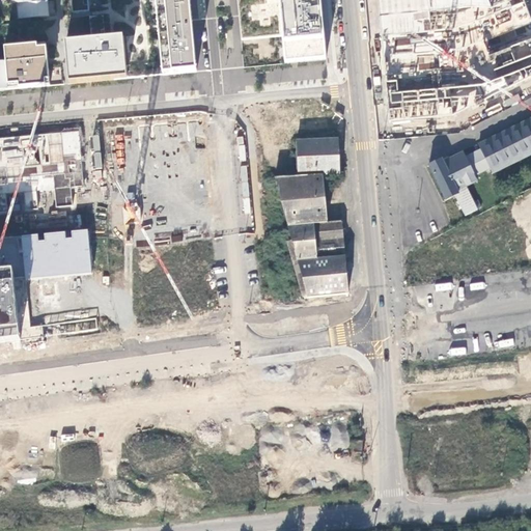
[(0,0),(0,91),(7,91),(51,87),(49,65),(47,45),(33,46),(32,42),(30,20),(50,18),(48,1),(45,2),(44,0),(0,0)]
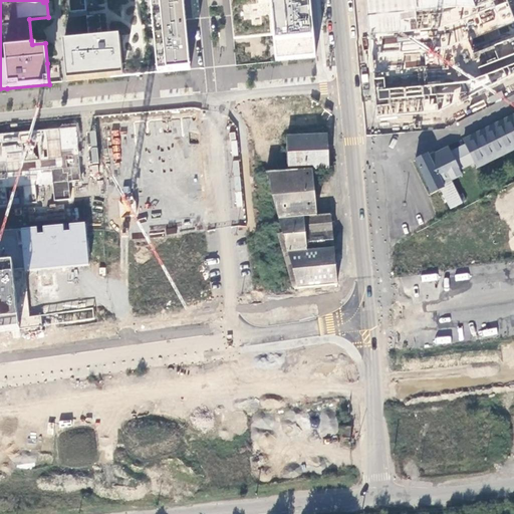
[(65,58),(67,81),(123,76),(158,73),(166,72),(191,70),(190,57),(187,26),(184,0),(68,0),(70,14),(86,13),(89,40),(64,42),(65,58)]
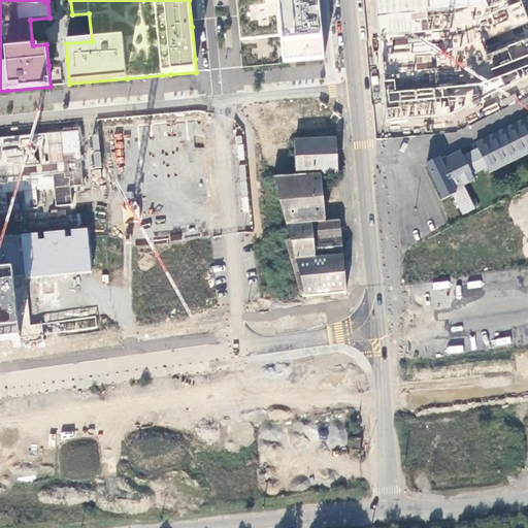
[(236,0),(240,41),(282,37),(283,44),(283,50),(285,64),(324,60),(322,40),(318,0),(236,0)]
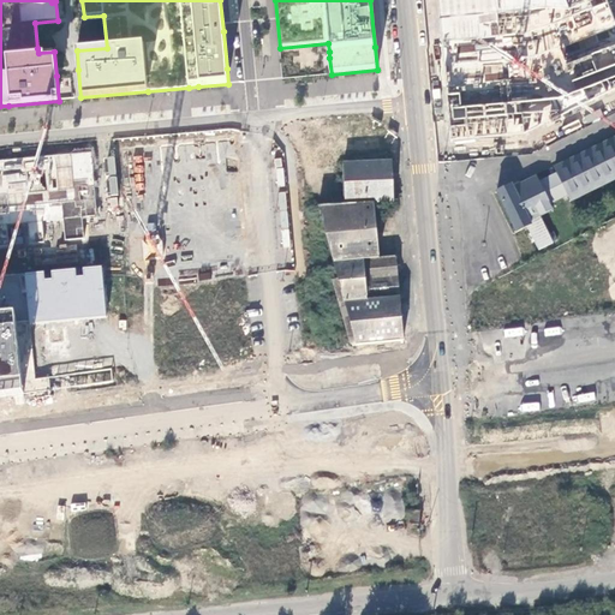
[(441,0),(455,114),(458,136),(513,135),(523,135),(614,94),(614,24),(605,0),(441,0)]
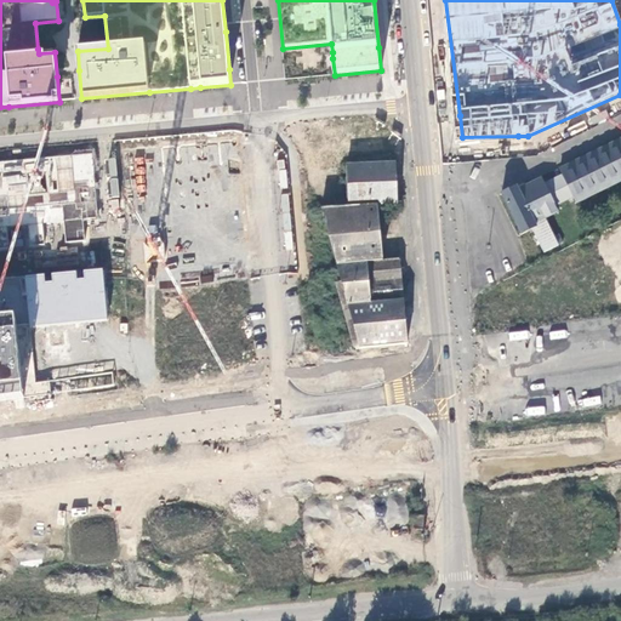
[(576,204),(620,181),(620,138),(559,169),(563,176),(552,181),(547,171),(537,175),(540,180),(523,187),(518,189),(517,186),(501,193),(522,234),(531,229),(543,252),(558,246),(545,218),(557,212),(554,206),(573,198),(576,204)]
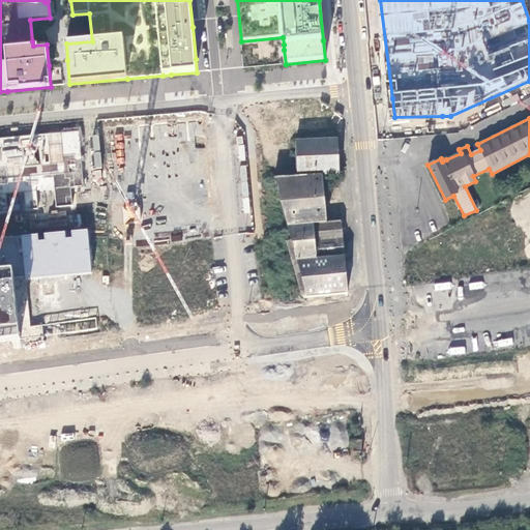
[(152,125),(139,126),(149,228),(163,227),(172,226),(213,221),(211,201),(207,166),(206,147),(203,120),(152,125)]
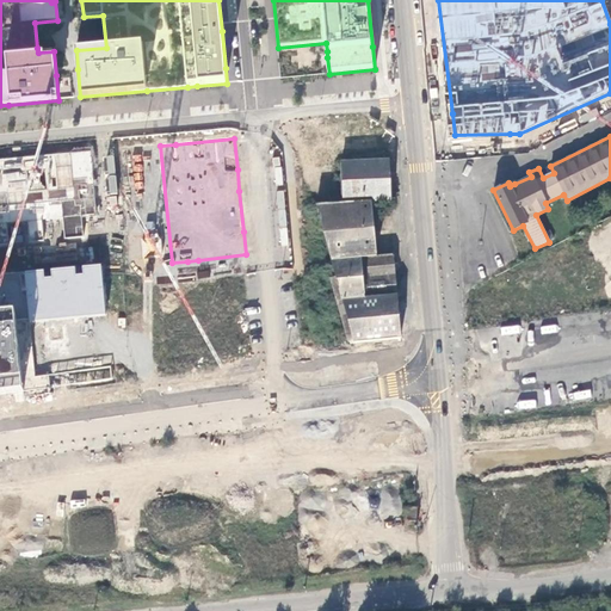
[(131,149),(141,232),(165,229),(155,147),(131,149)]
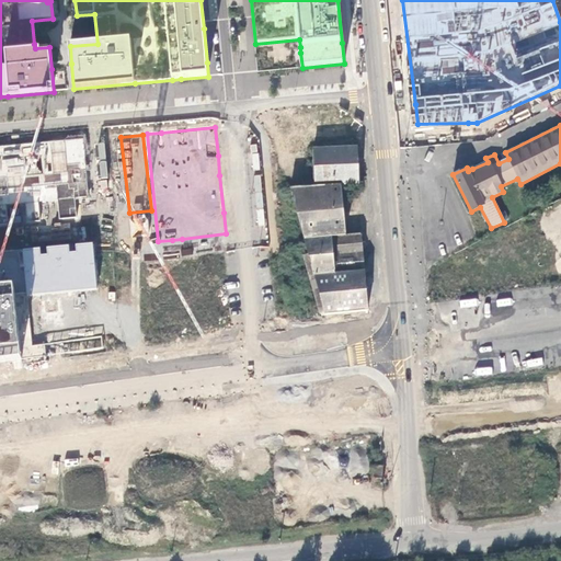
[(25,203),(27,224),(41,222),(38,202),(58,199),(60,220),(77,219),(75,197),(91,196),(84,140),(0,148),(0,226),(8,226),(7,205),(25,203)]
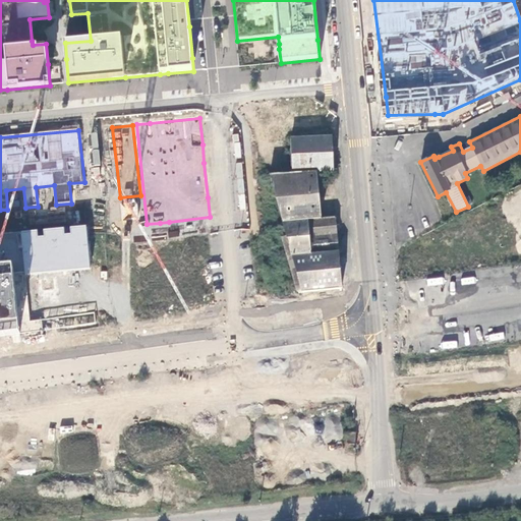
[(301,139),(291,139),(291,150),(290,150),(290,152),(291,152),(292,162),(290,162),(290,164),(292,163),(292,174),(316,173),(322,172),(322,174),(324,174),(324,172),(333,171),(333,162),(335,162),(335,160),(333,160),(333,150),(335,150),(335,148),(333,148),(332,137),(323,138),(323,136),(321,136),(321,138),(312,138),(312,136),(310,137),(310,138),(302,139),(302,137),(301,137),(301,139)]
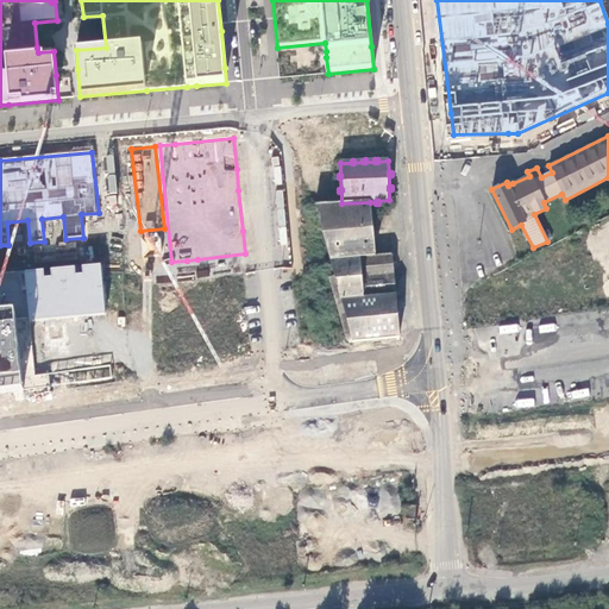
[(341,203),(315,206),(353,341),(400,338),(397,322),(391,255),(375,256),(370,202),(341,203)]
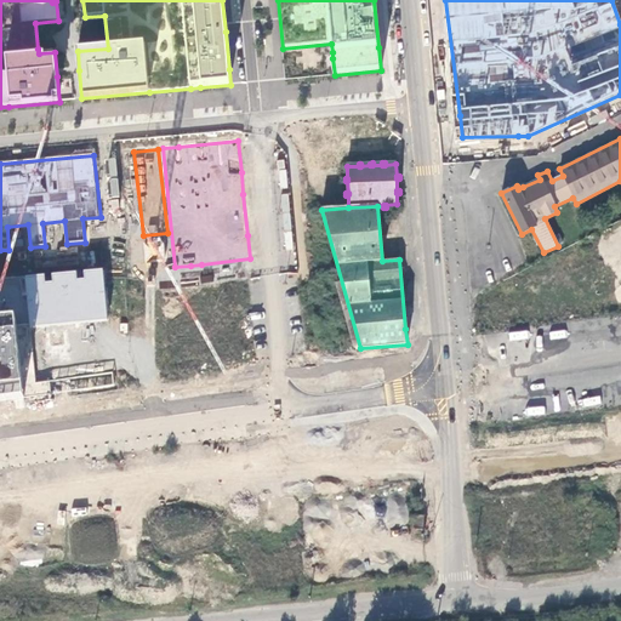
[(77,279),(77,273),(51,274),(52,281),(45,281),(44,275),(27,277),(32,328),(53,325),(89,323),(109,320),(104,269),(84,272),(84,278),(77,279)]
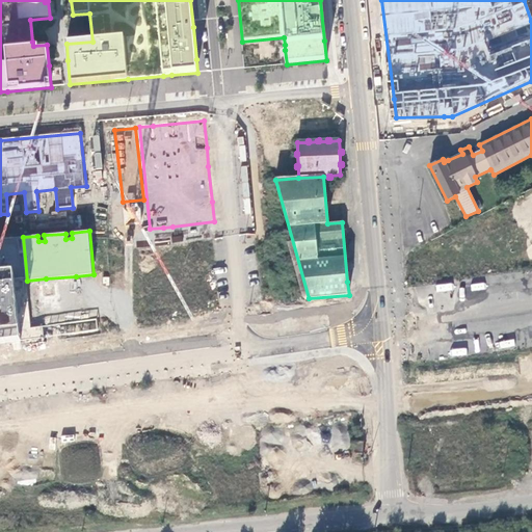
[(0,278),(0,343),(24,341),(98,329),(97,319),(20,330),(14,277),(0,278)]
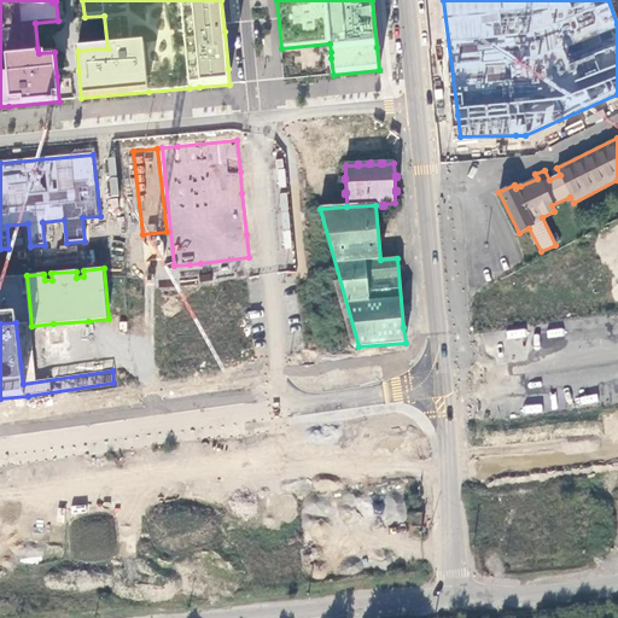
[(412,529),(423,528),(421,514),(408,516),(412,529)]
